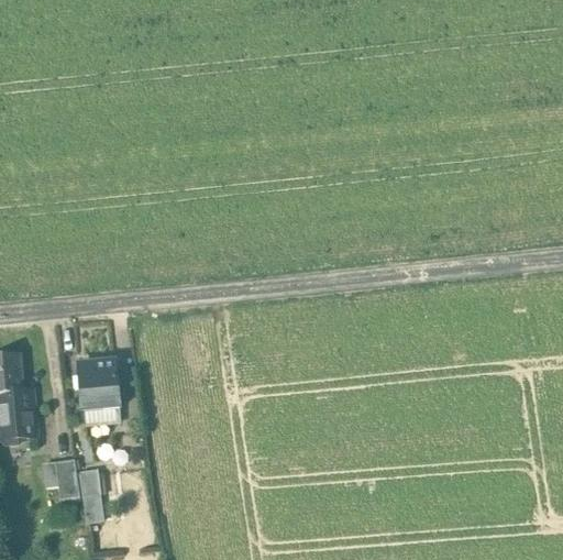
[(21,353),(0,355),(0,394),(24,392),(21,353)]
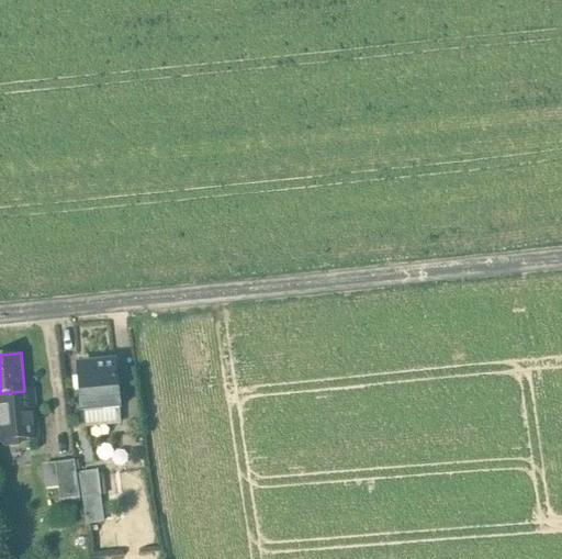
[(114,360),(81,364),(86,407),(119,404),(114,360)]
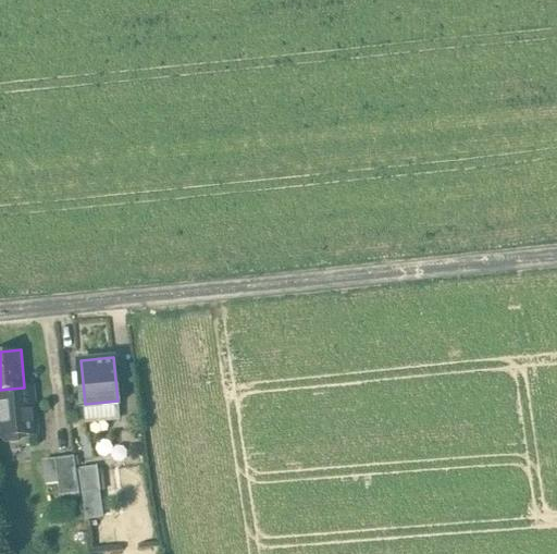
[(24,388),(0,390),(0,434),(0,435),(1,435),(5,439),(19,438),(23,433),(37,431),(33,386),(24,388)]
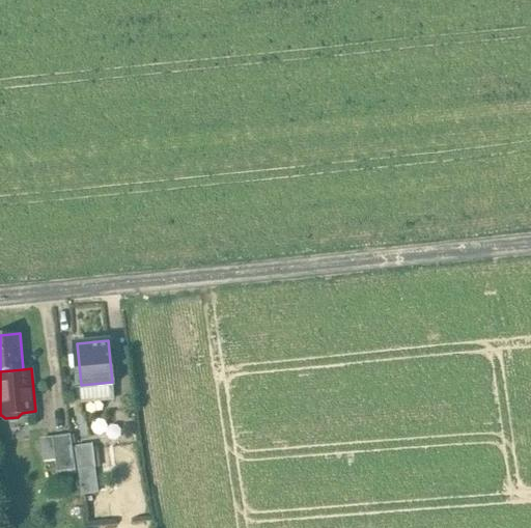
[(71,433),(52,436),(57,471),(76,468),(71,433)]
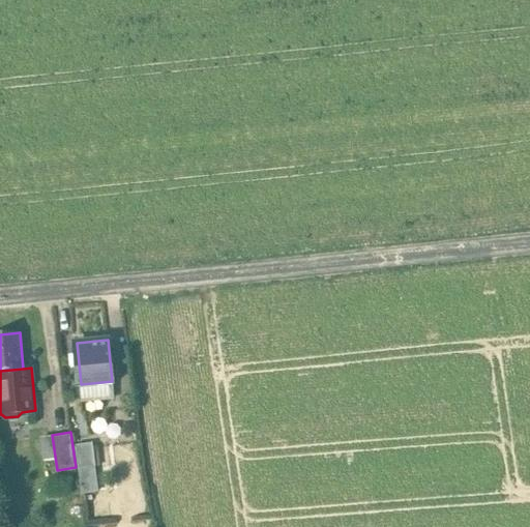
[(105,440),(92,441),(95,464),(108,463),(105,440)]
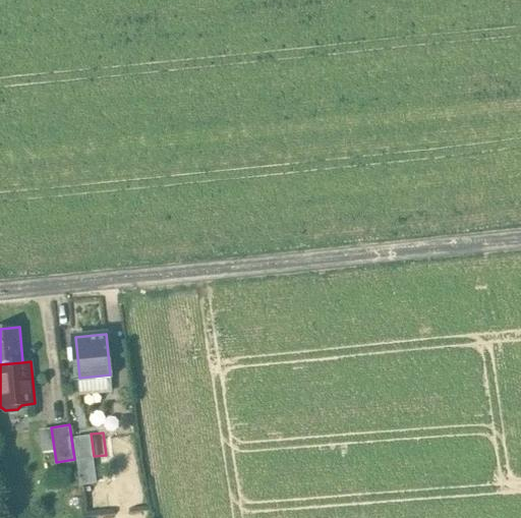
[(91,434),(74,436),(77,459),(91,457),(94,456),(91,434)]
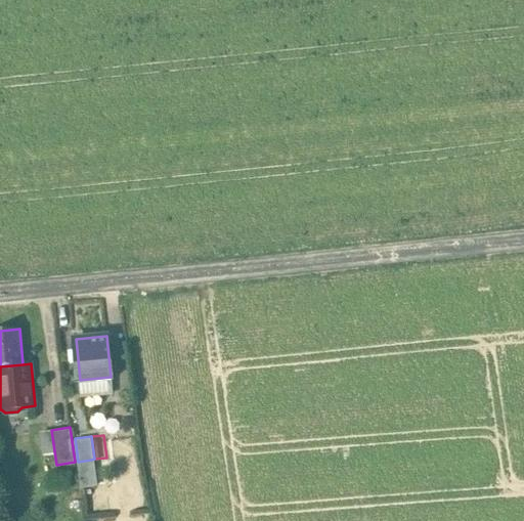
[(78,462),(76,462),(79,489),(94,487),(91,460),(78,462)]
